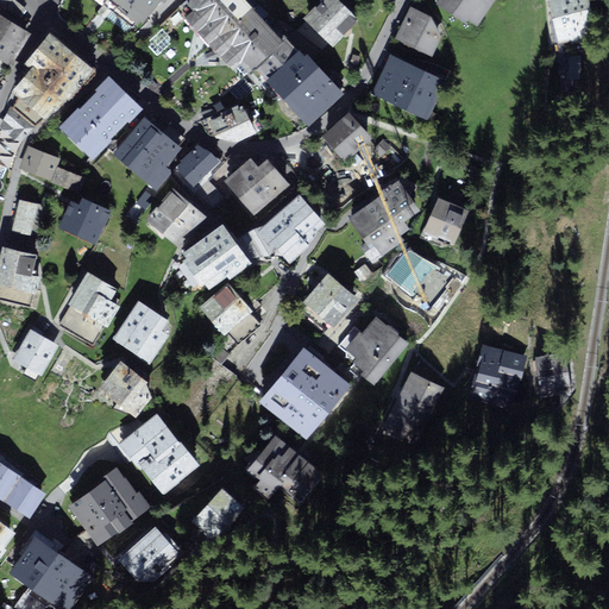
[(26,7),(14,0),(0,0),(0,4),(20,17),(26,7)]
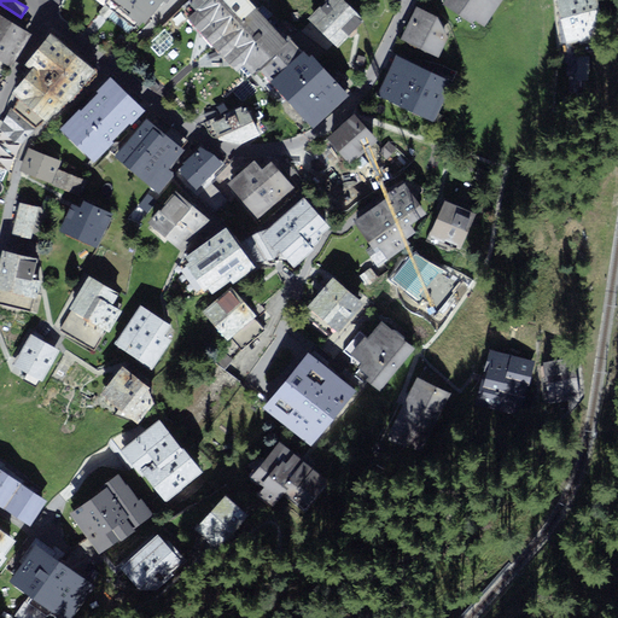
[(158,0),(101,0),(135,29),(158,0)]
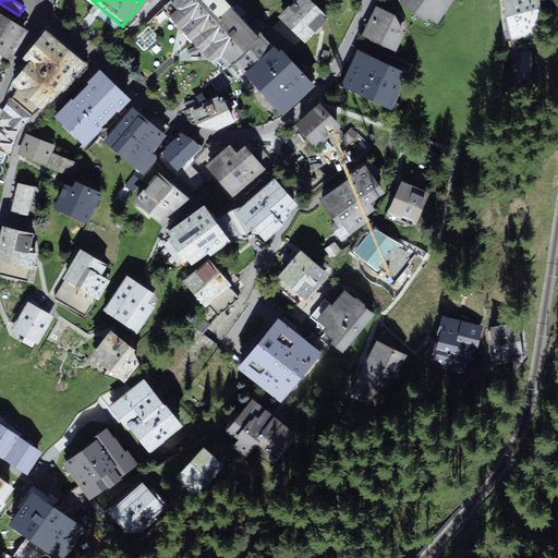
[(165,0),(161,3),(220,68),(256,35),(222,0),(165,0)]
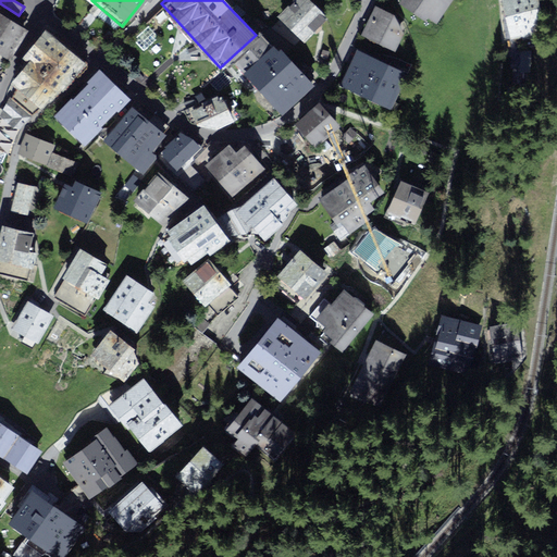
[(308,0),(286,0),(273,15),(301,42),(325,16),(308,0)]
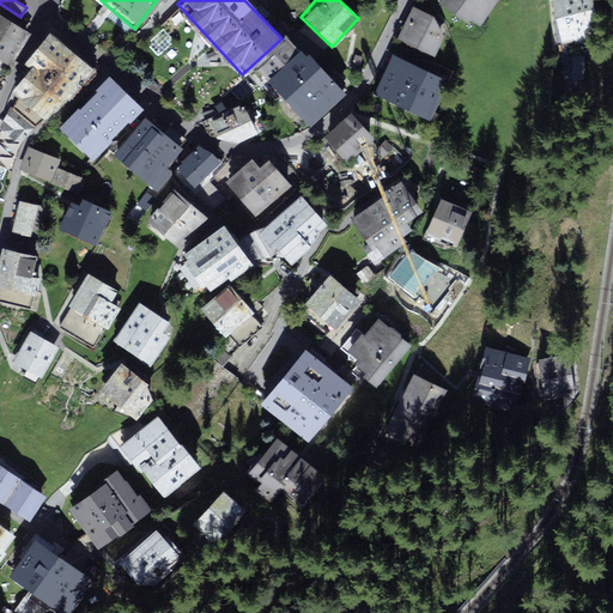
[(481,26),(496,0),(442,0),(441,2),(481,26)]
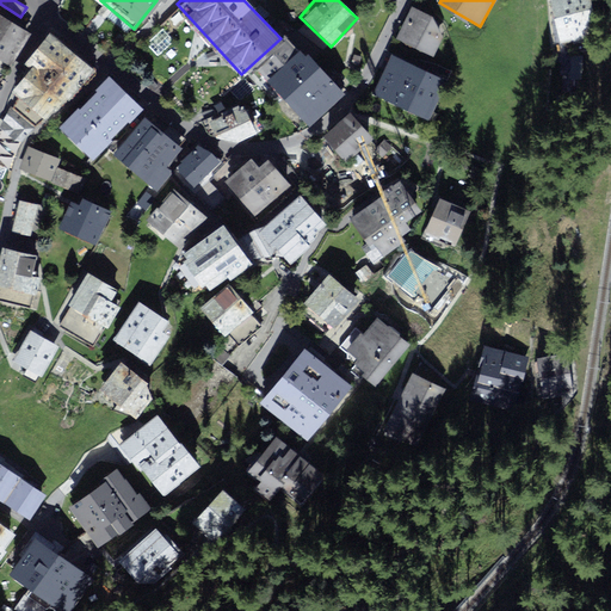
[(586,0),(545,0),(554,36),(592,28),(586,0)]
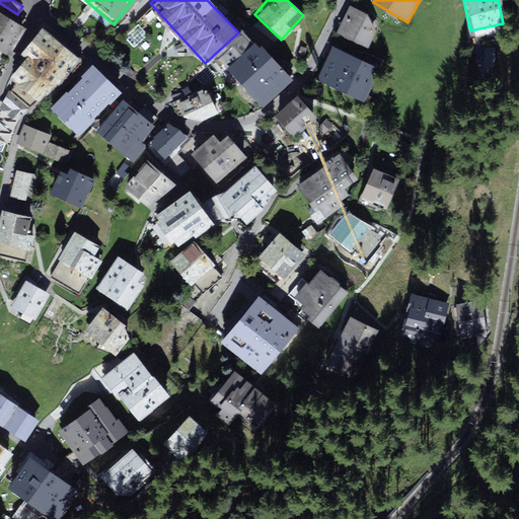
[(335,32),(369,49),(377,31),(366,11),(349,3),(335,32)]
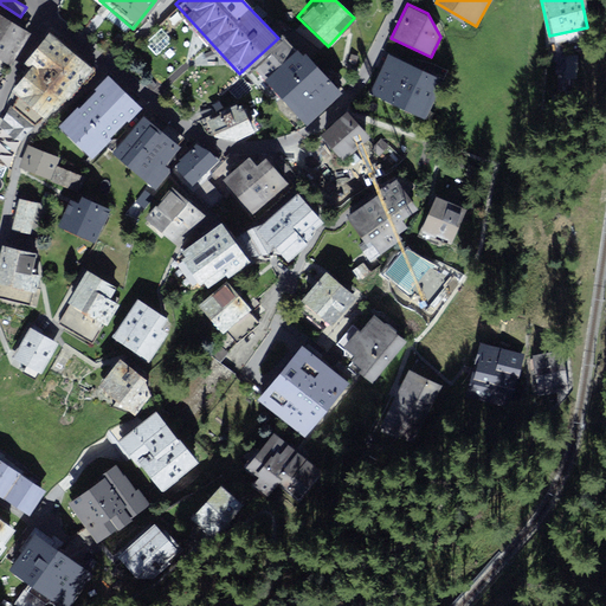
[(28,31),(0,14),(0,59),(8,64),(28,31)]
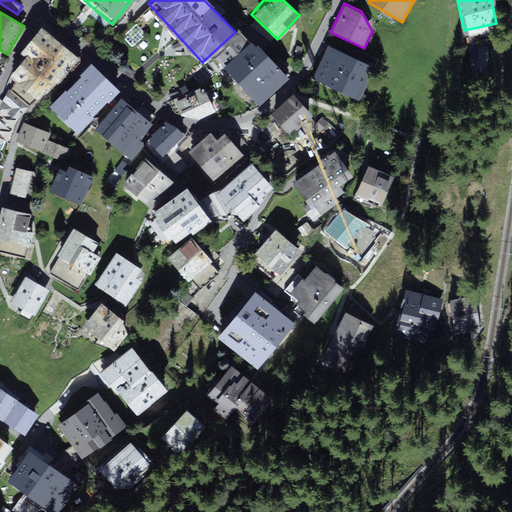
[(74,59),(37,28),(16,53),(21,57),(6,76),(33,101),(74,59)]
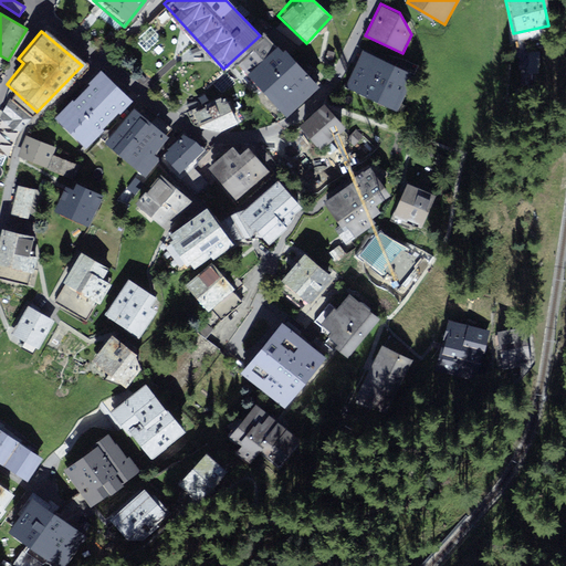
[(239,72),(284,115),(316,83),(272,39),(239,72)]
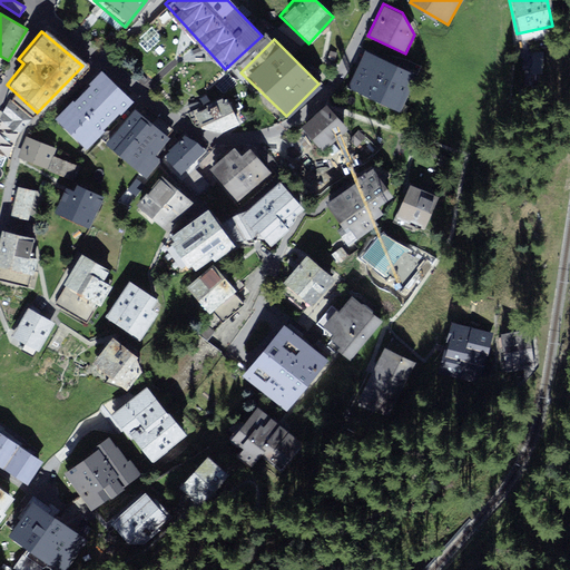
[(397,112),(415,72),(364,50),(346,90),(397,112)]
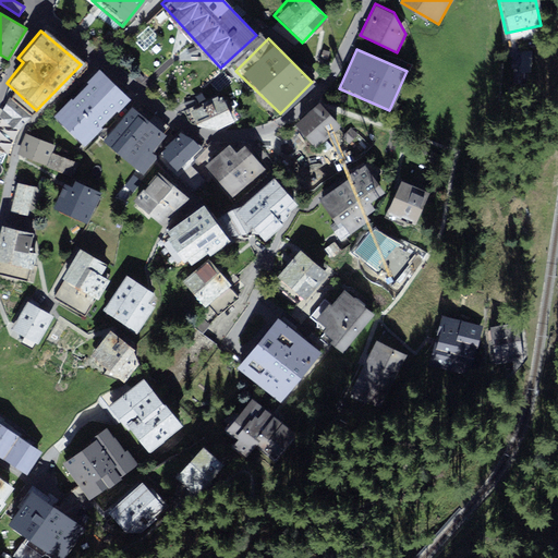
[(96,68),(51,113),(83,145),(128,99),(96,68)]
